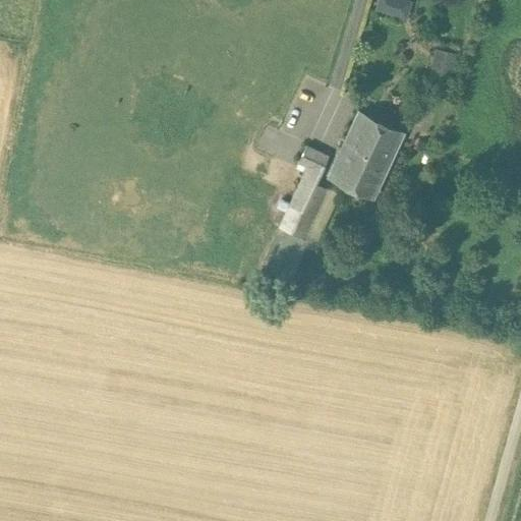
[(378,0),(374,11),(404,20),(409,3),(398,0),(378,0)]
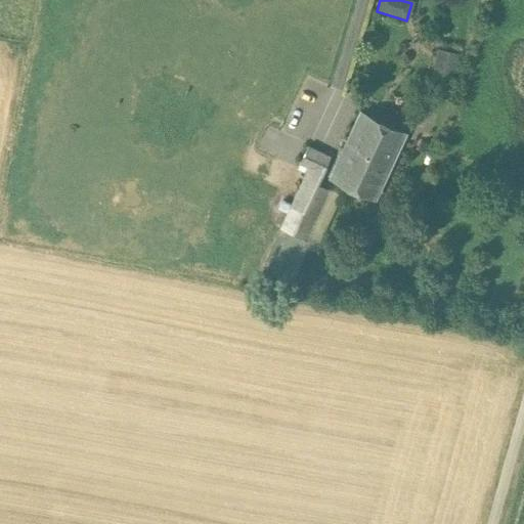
[(456,54),(440,51),(436,68),(452,72),(456,54)]
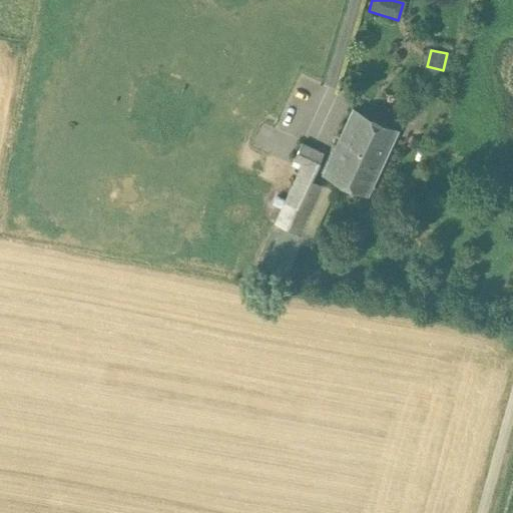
[(396,129),(354,109),(324,173),(366,193),(396,129)]
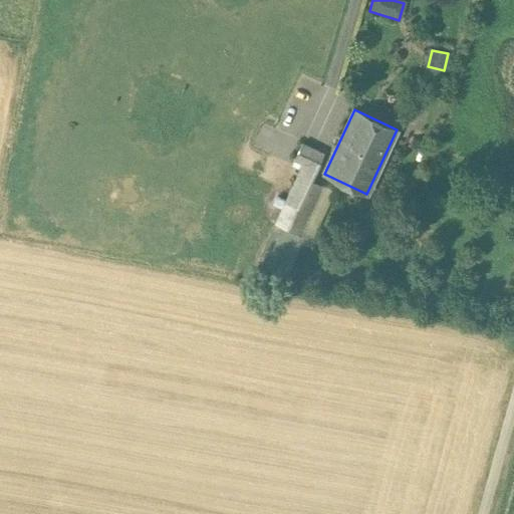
[(302,143),(294,161),(295,161),(293,165),(300,169),(288,194),(274,223),(284,228),(298,234),(321,185),(311,181),(324,153),(302,143)]
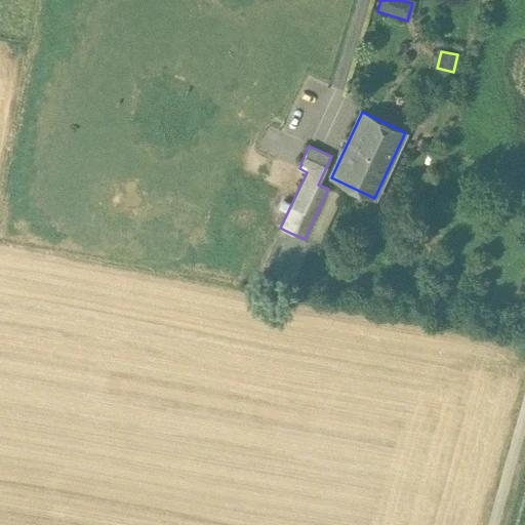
[(328,189),(305,239),(301,245),(315,251),(340,195),(328,189)]
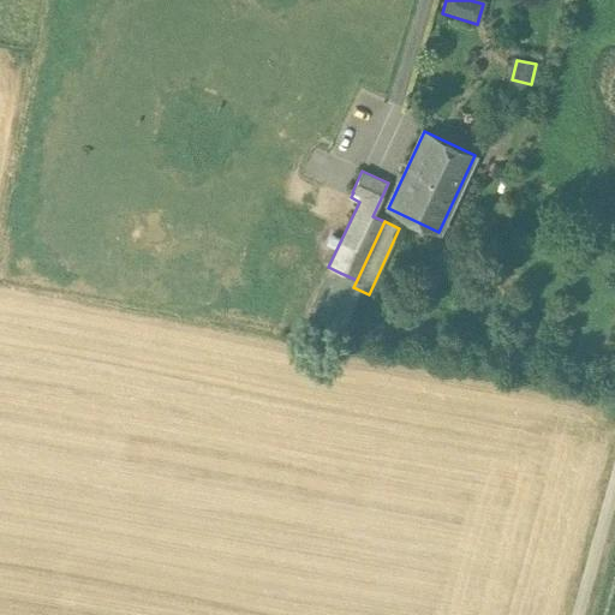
[(345,232),(327,224),(310,258),(328,267),(345,232)]
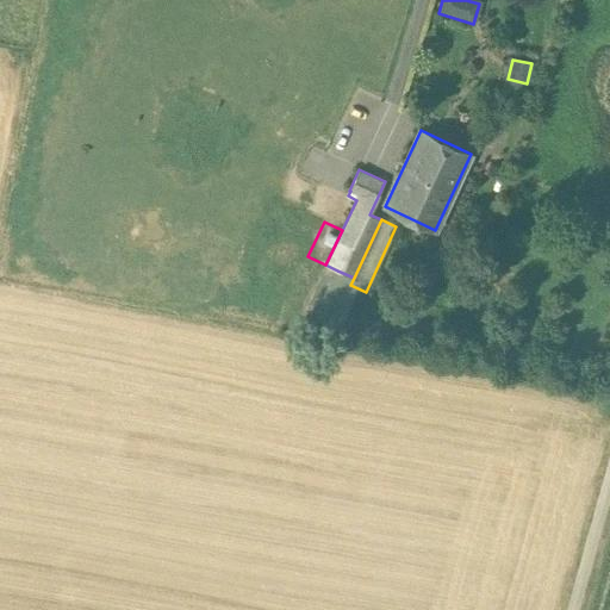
[(334,278),(350,285),(354,278),(337,271),(334,278)]
